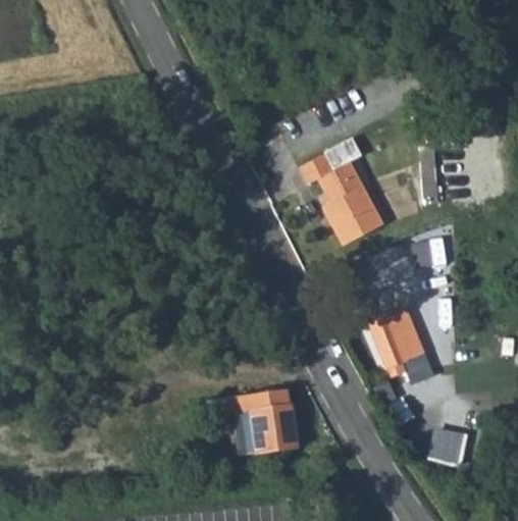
[(307,185),(318,178),(325,192),(328,190),(335,201),(324,206),(345,244),(380,225),(347,163),(331,171),(322,154),(298,168),(307,185)]
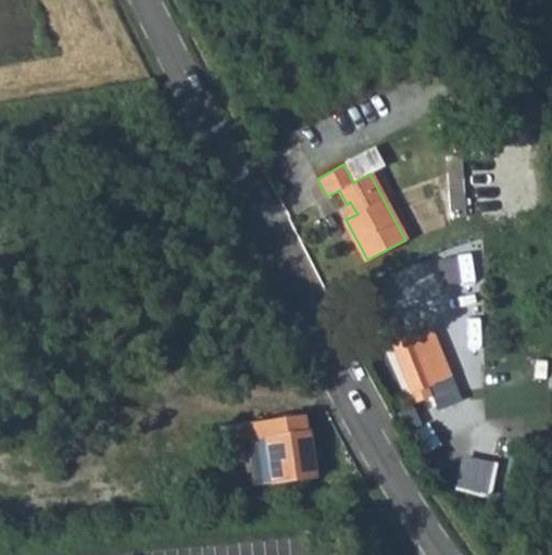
[(465,184),(451,184),(453,219),(467,218),(465,184)]
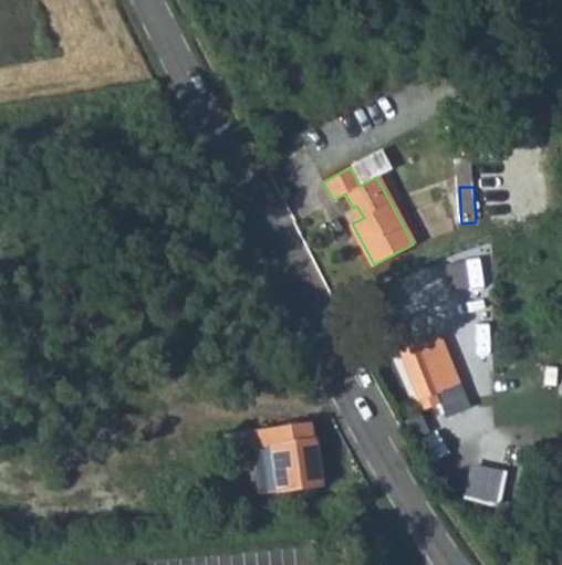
[(440,334),(423,341),(443,390),(460,384),(440,334)]
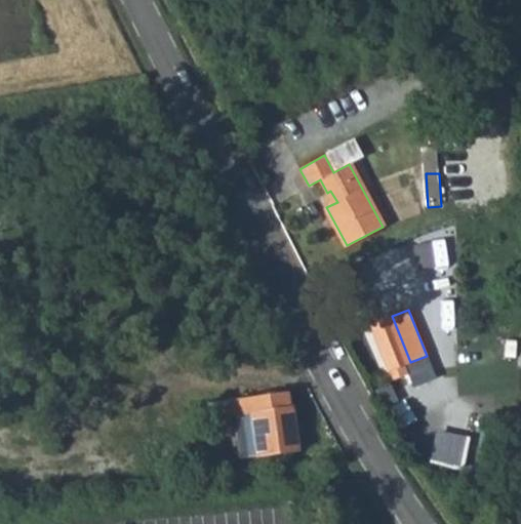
[(392,316),(369,325),(393,380),(408,374),(405,364),(410,362),(392,316)]
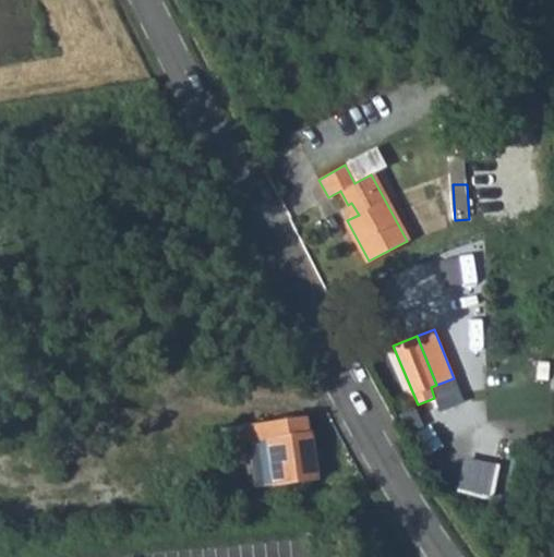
[(304,418),(220,427),(224,458),(250,455),(254,487),(316,480),(310,433),(305,433),(304,418)]
